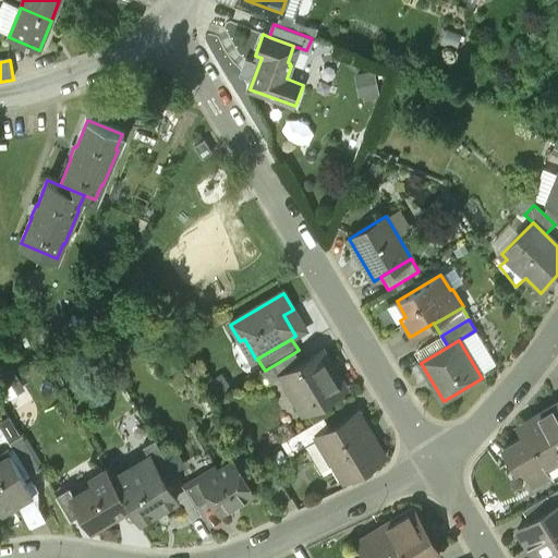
[(280,377),(302,413),(346,388),(323,351),(302,363),(280,376),(280,377)]
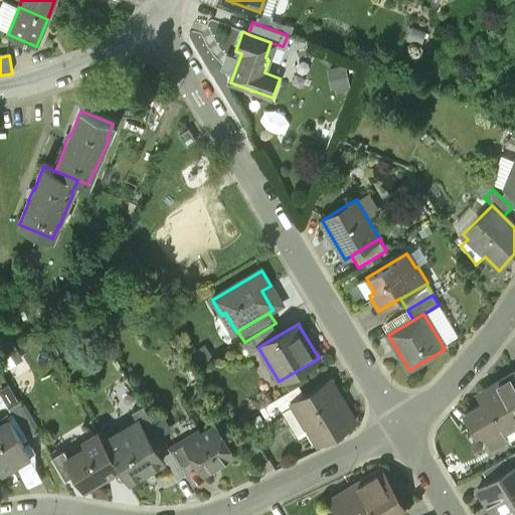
[(259,347),(279,335),(273,325),(244,342),(241,344),(247,355),(259,348),(259,347)]
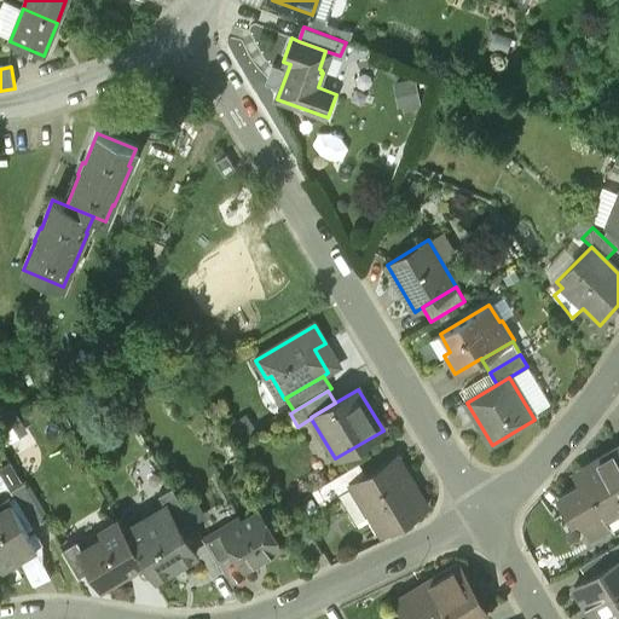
[(582,482),(559,496),(572,519),(578,515),(590,537),(618,520),(618,446),(576,472),(582,482)]
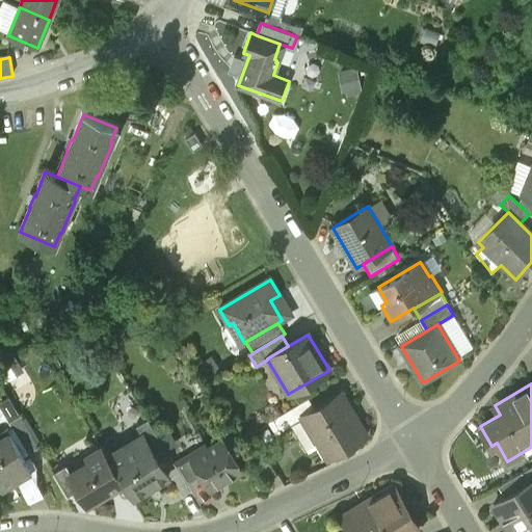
[(326,458),(367,434),(341,392),(315,407),(301,416),(303,419),(326,458)]
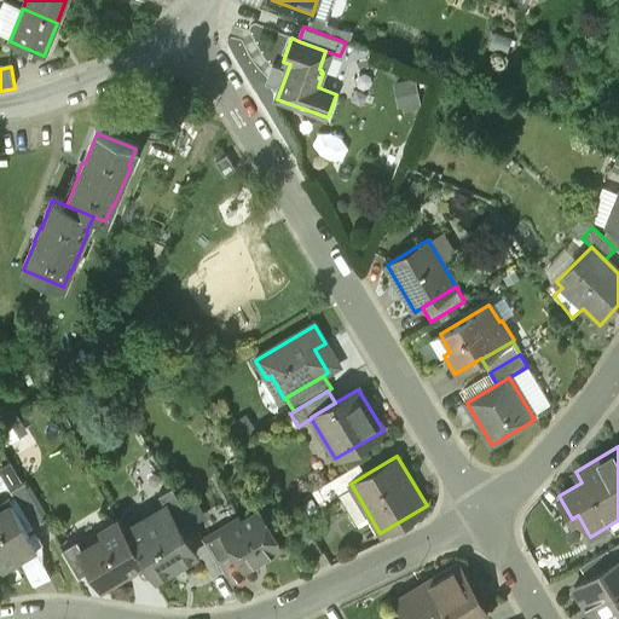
[(351,484),(366,474),(359,462),(318,487),(328,503),(353,487),(351,484)]
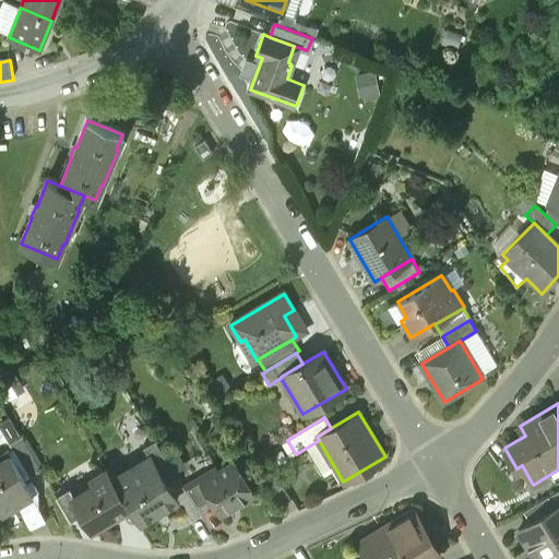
[(8,418),(0,423),(0,427),(9,443),(19,437),(8,418)]
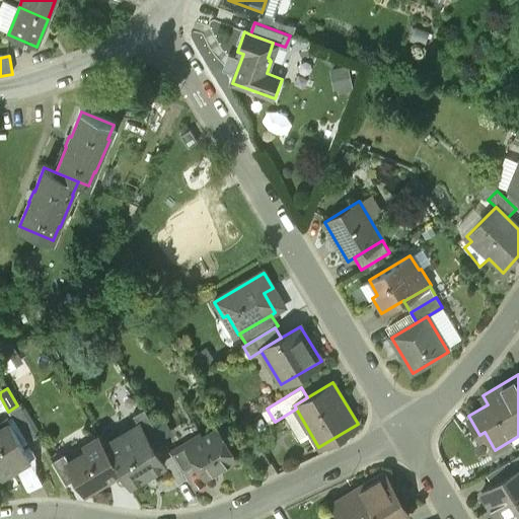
[(39,437),(20,405),(9,413),(28,444),(39,437)]
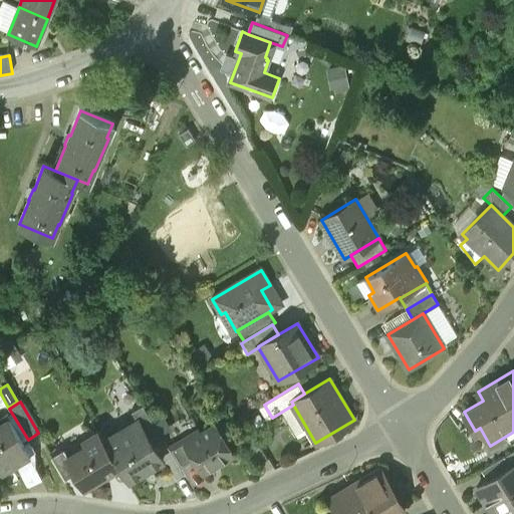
[(132,411),(137,419),(149,440),(160,433),(143,405),(132,411)]
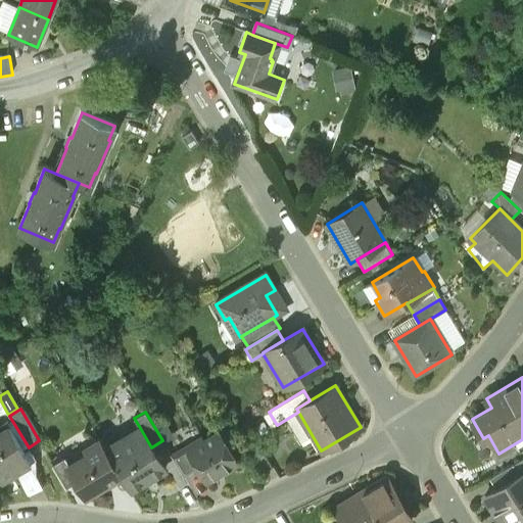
[(131,490),(164,470),(151,447),(139,426),(104,446),(121,474),(131,490)]
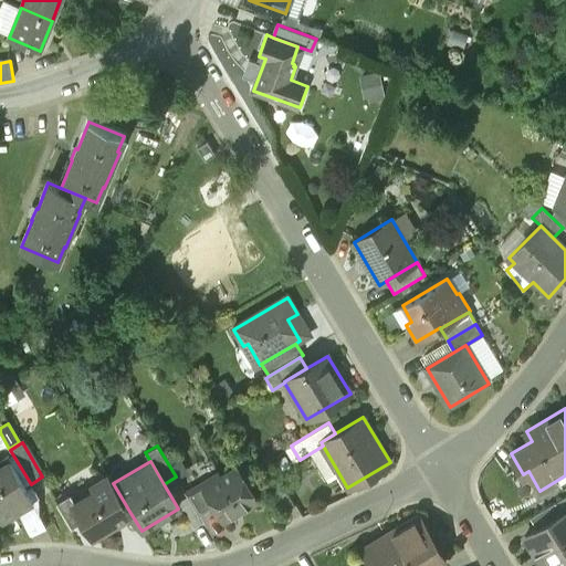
[(10,463),(0,469),(0,517),(1,520),(32,501),(10,463)]
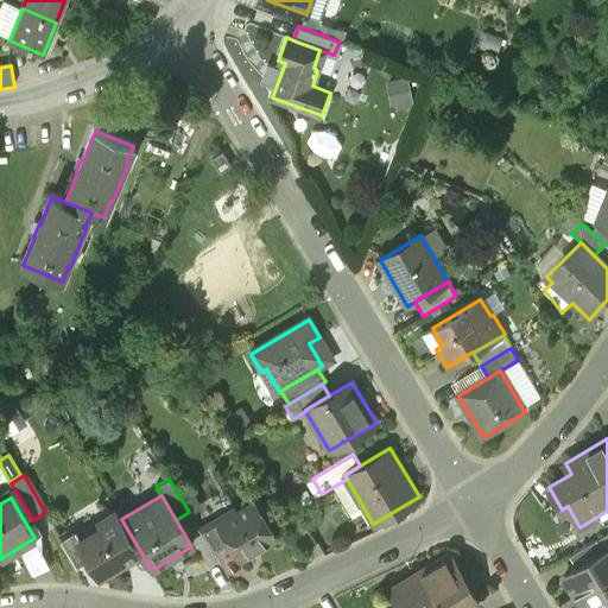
[(230,544),(240,559),(277,538),(254,501),(236,512),(235,508),(216,519),(230,544)]
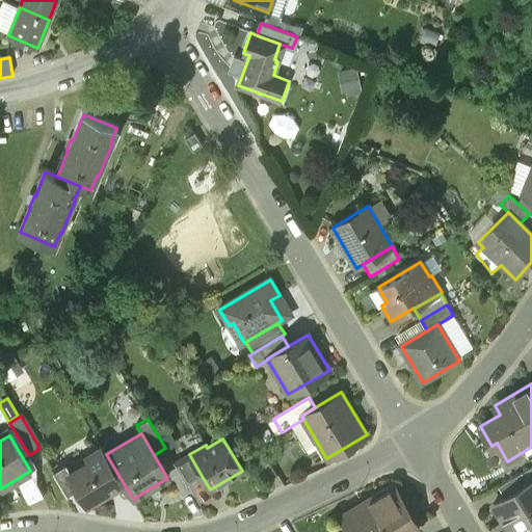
[(123,482),(106,454),(102,446),(84,456),(87,461),(71,472),(70,472),(80,488),(88,503),(123,482)]
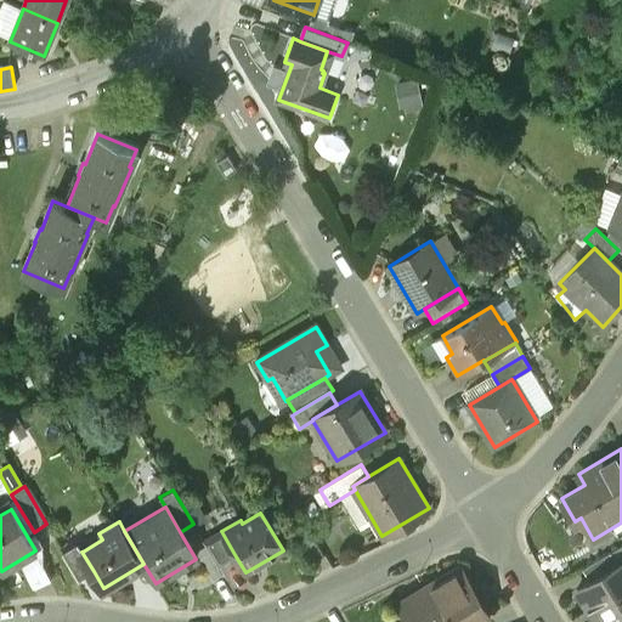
[(236,557),(221,531),(204,542),(219,566),(236,557)]
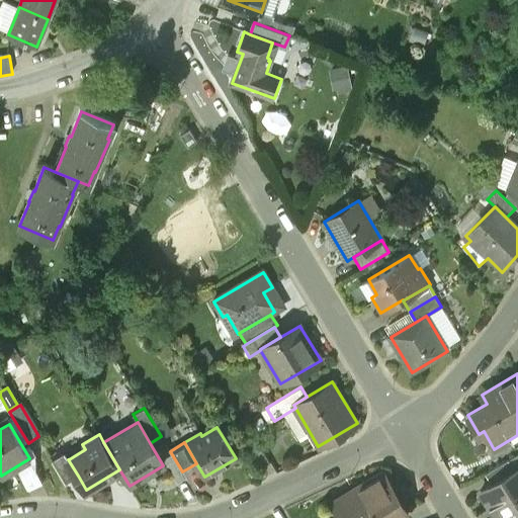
[(67,483),(78,476),(68,459),(69,459),(65,451),(53,458),(67,483)]
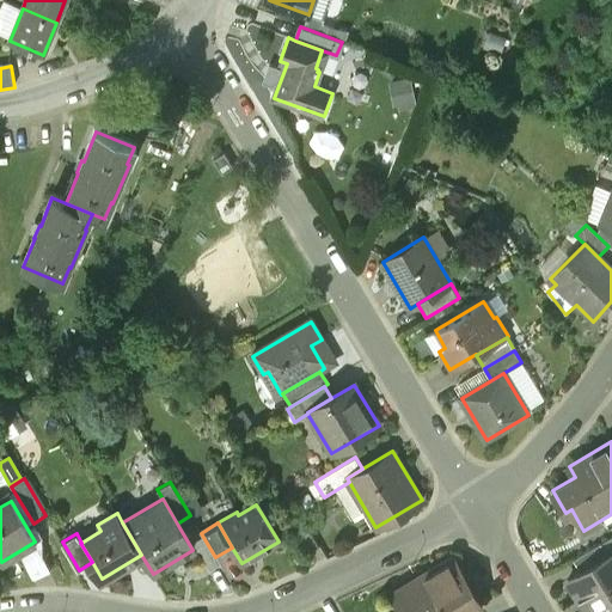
[(574,560),(581,573),(607,556),(600,544),(574,560)]
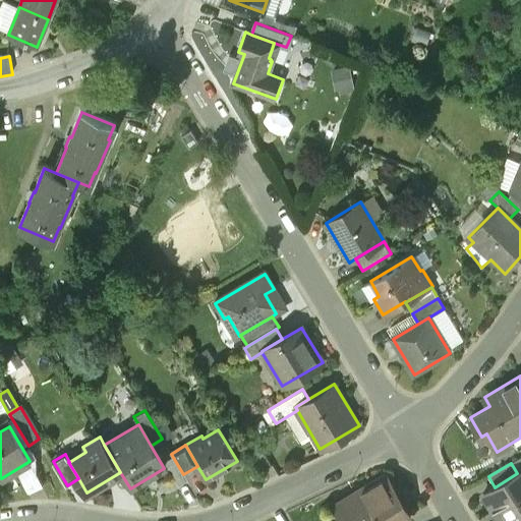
[(483,495),(500,520),(516,520),(520,518),(520,471),(517,473),(495,487),(483,495)]
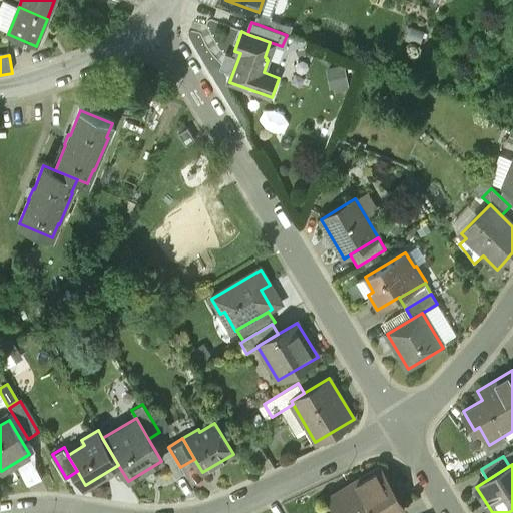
[(328,500),(336,512),(397,512),(405,509),(380,468),(328,500)]
